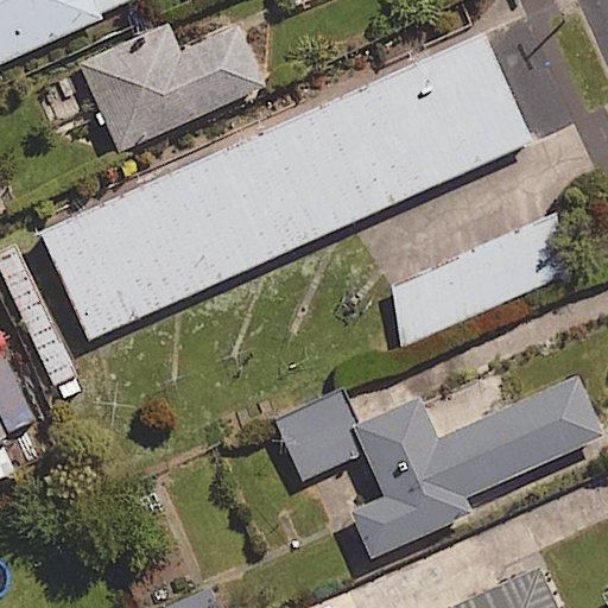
[(0,0),(0,65),(101,21),(92,0),(0,0)]
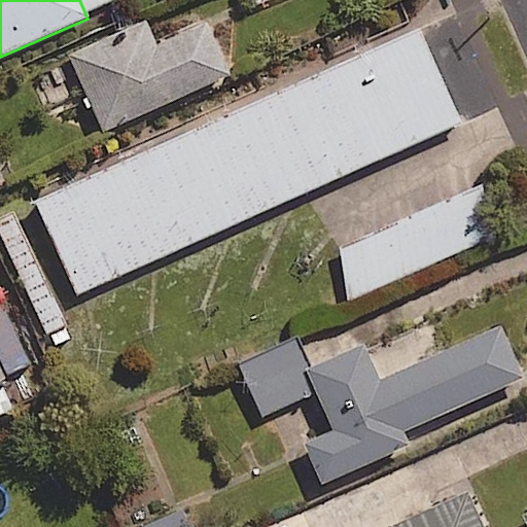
[(205,24),(155,46),(144,22),(67,56),(101,132),(178,98),(229,75),(205,24)]
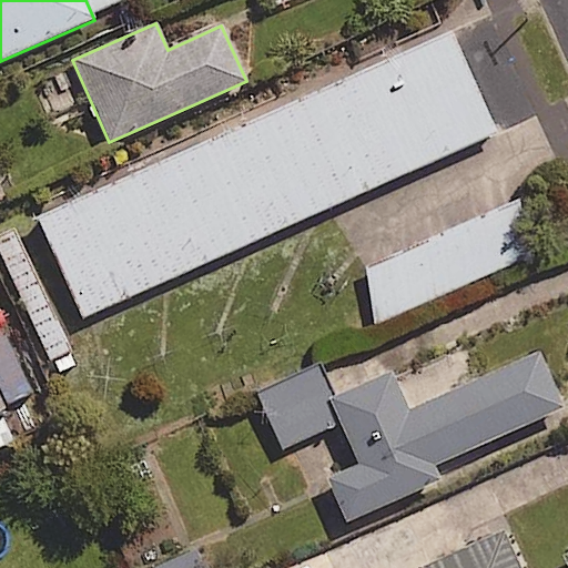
[(452,34),(38,220),(82,320),(497,135),(452,34)]
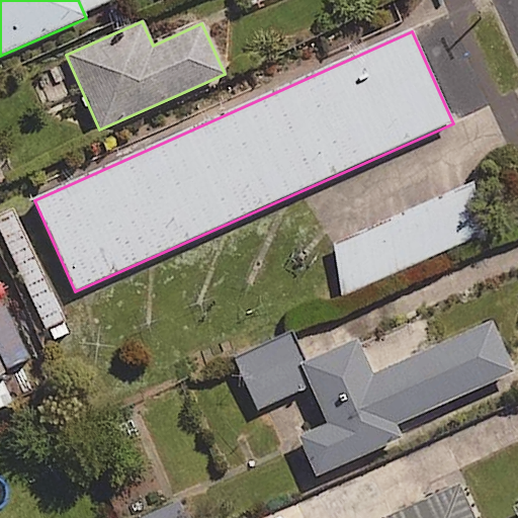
[(470,184),(328,248),(348,293),(492,230),(470,184)]
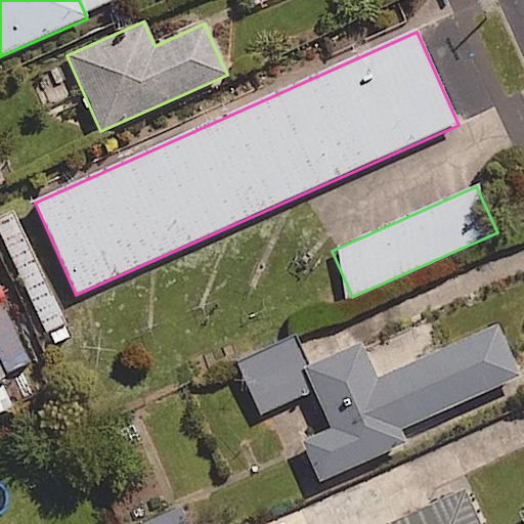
[(13,209),(0,215),(0,237),(44,334),(67,323),(13,209)]
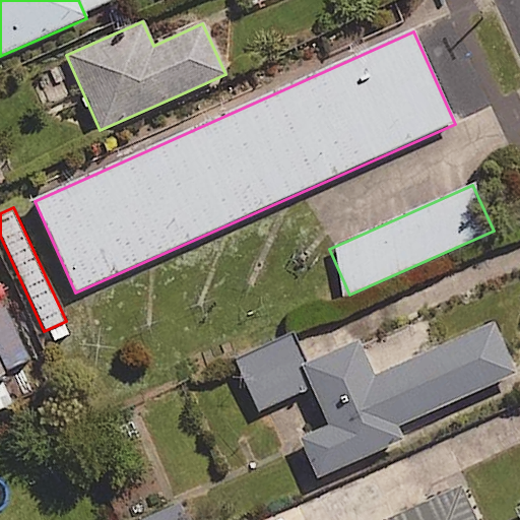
[(0,408),(53,383),(14,301),(0,308),(0,408)]
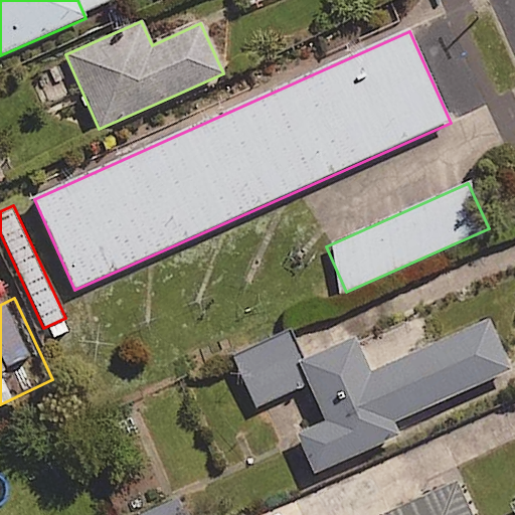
[(325,421),(296,436),(314,475),(398,438),(392,425),(512,372),(489,319),(369,372),(354,338),(299,362),(325,421)]
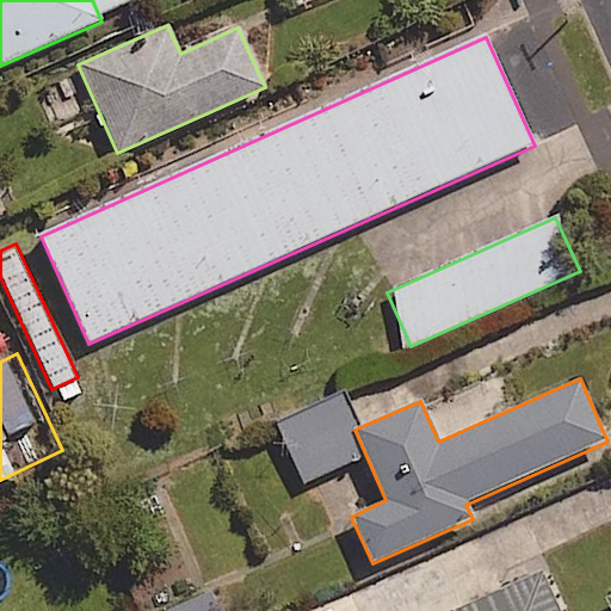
[(364,456),(340,400),(278,427),(303,483),(364,456)]
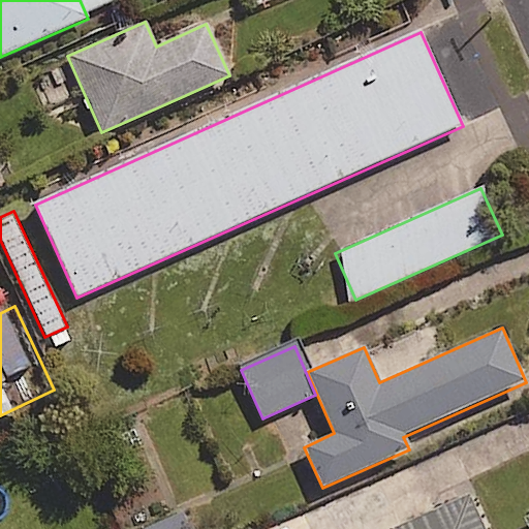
[(486,528),(470,492),(390,528),(389,528),(486,528)]
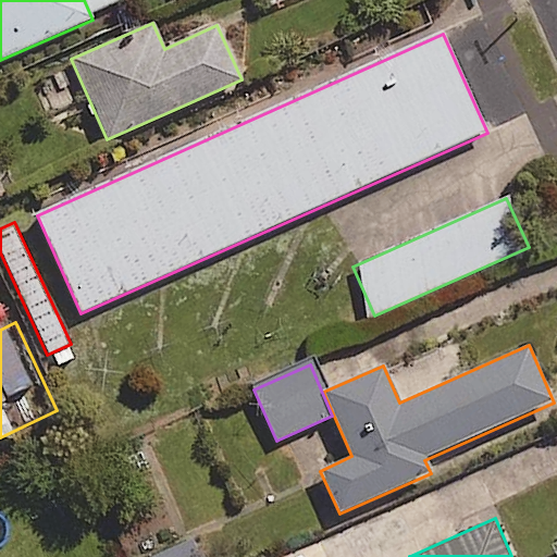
[(197,556),(189,539),(148,556),(147,556),(197,556)]
